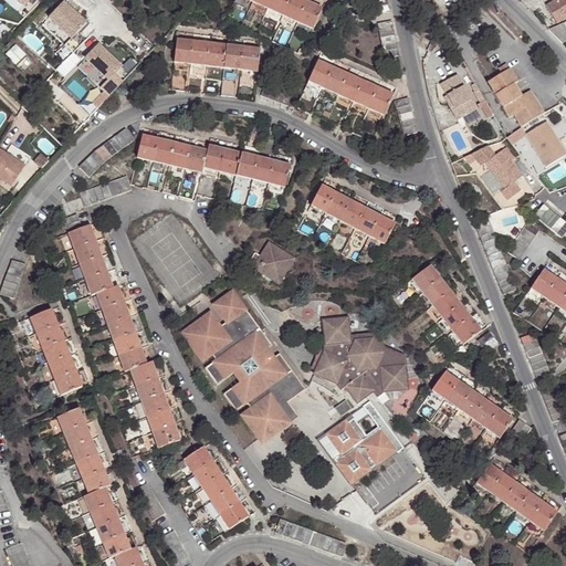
[(251,0),(251,3),(266,10),(270,0),(251,0)]
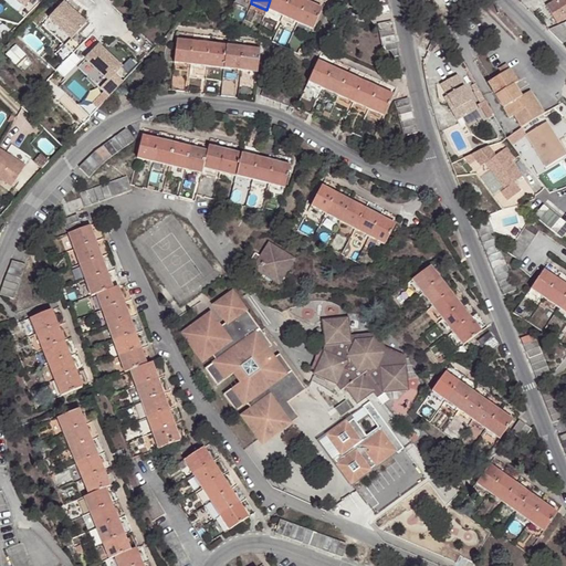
[(270,0),(266,10),(281,17),(287,0),(270,0)]
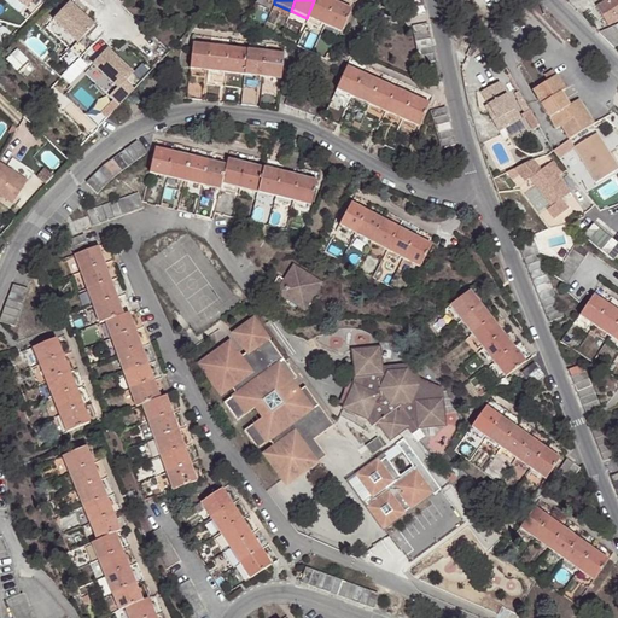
[(322,25),(332,3),(326,0),(314,0),(307,18),(322,25)]
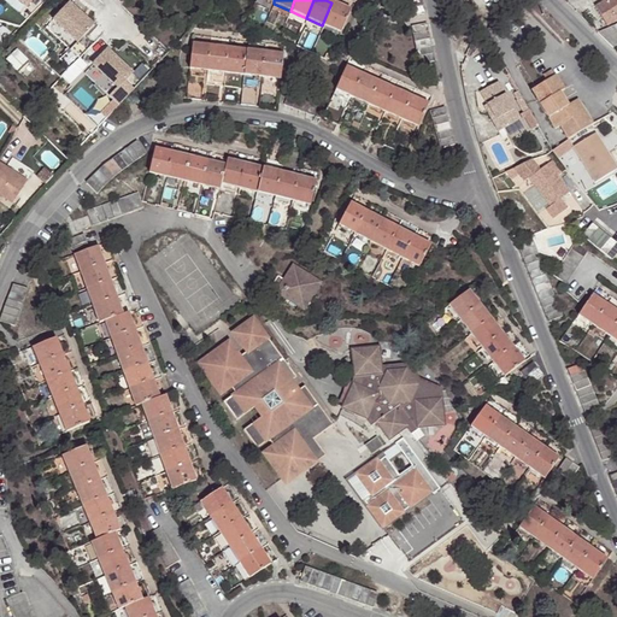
[(407,10),(409,17),(423,15),(422,6),(421,0),(404,0),(405,1),(407,10)]
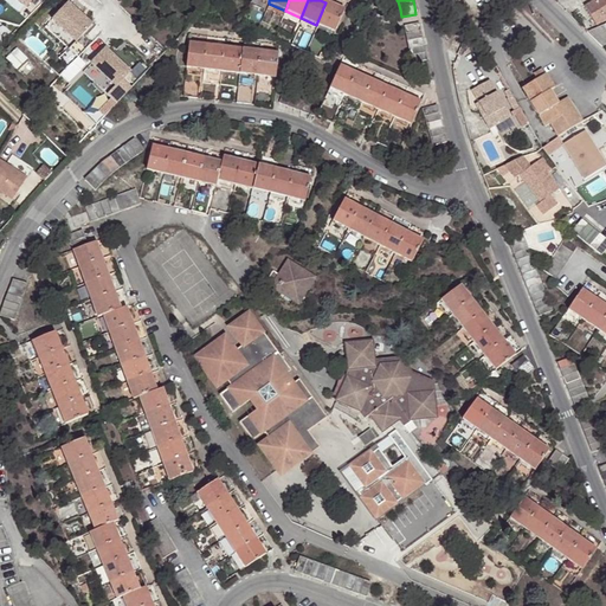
[(595,24),(605,17),(605,0),(594,0),(585,7),(595,24)]
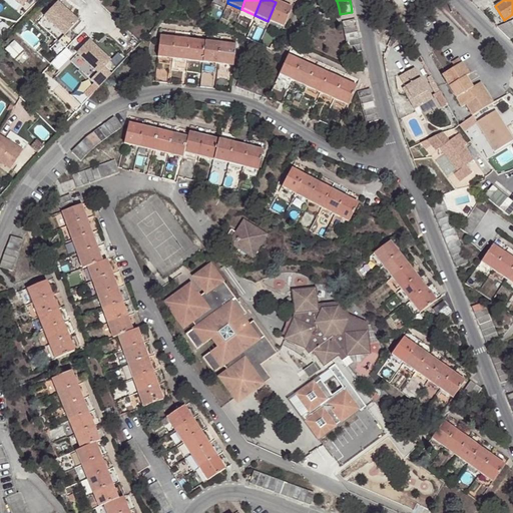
[(78,20),(57,1),(37,22),(57,41),(62,45),(65,48),(76,36),(69,30),(78,20)]
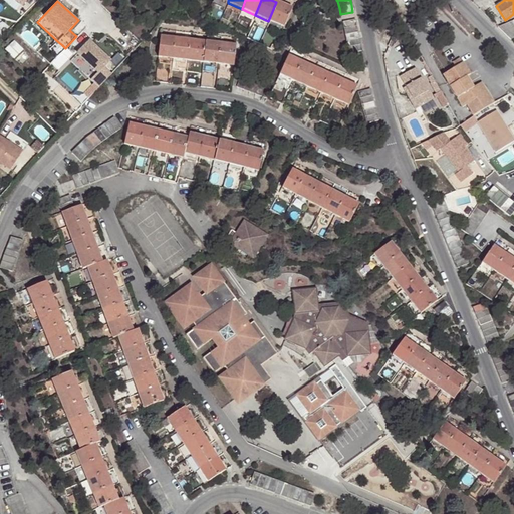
[(290,8),(276,2),(268,21),(282,27),(290,8)]
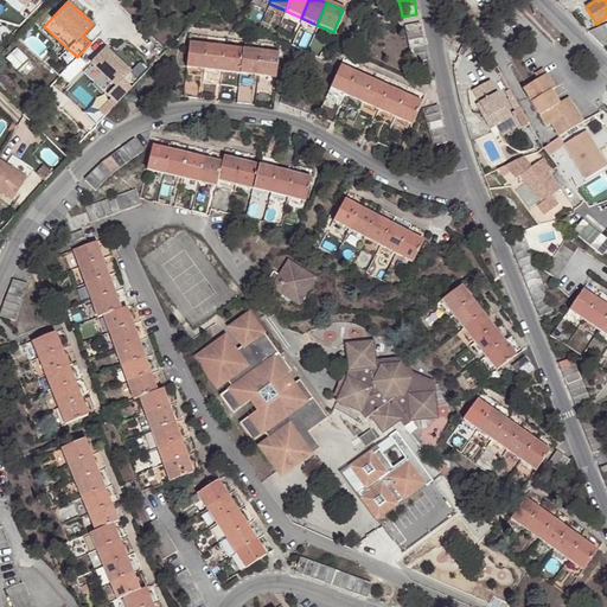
[(606,23),(587,31),(589,33),(601,45),(606,39),(606,23)]
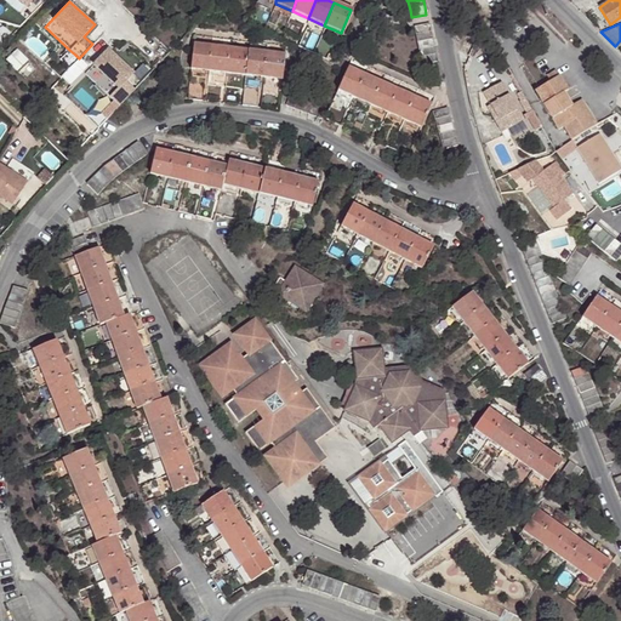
[(420,57),(421,66),(437,62),(434,53),(433,46),(432,39),(429,32),(428,24),(414,28),(415,35),(416,44),(419,50),(420,57)]
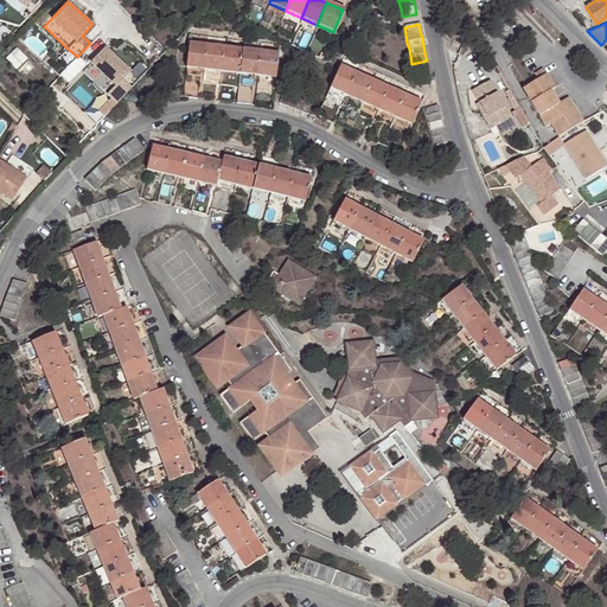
[(186,68),(204,70),(206,46),(190,44),(186,68)]
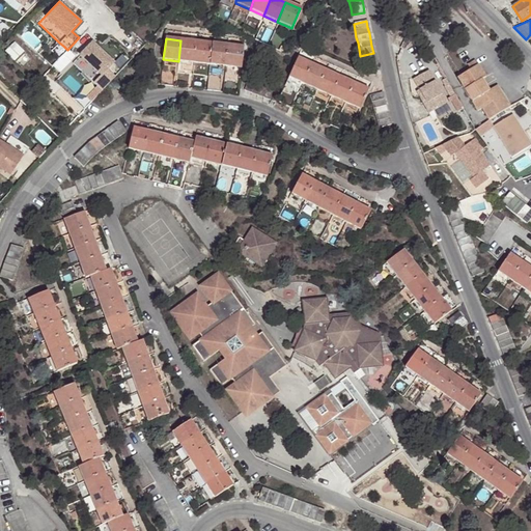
[(180,40),(178,61),(194,62),(196,42),(180,40)]
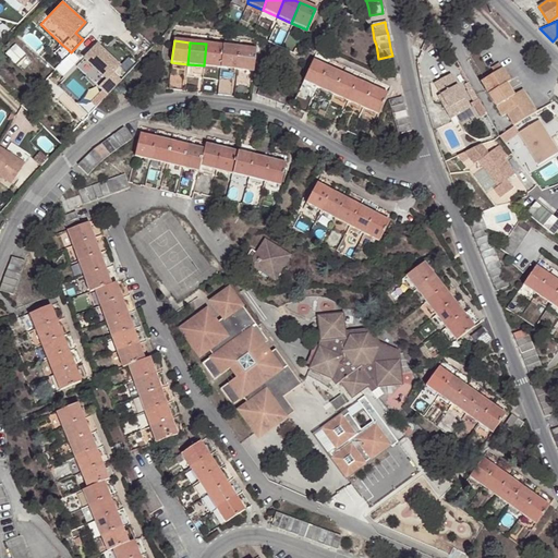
[(97,44),(76,67),(107,95),(120,80),(112,72),(119,65),(97,44)]
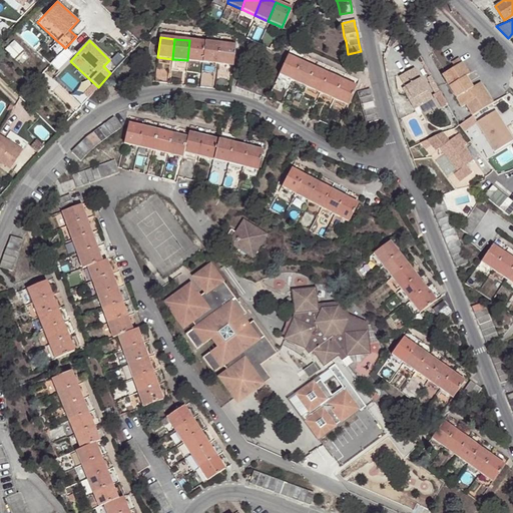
[(187,60),(202,62),(204,42),(189,40),(187,60)]
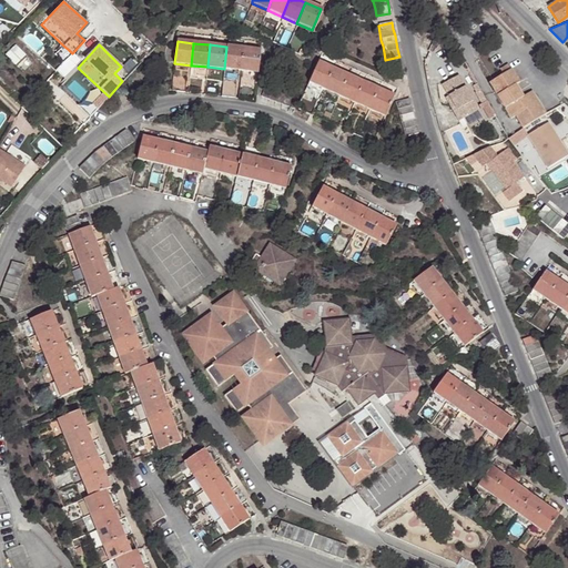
[(224,69),(241,70),(243,48),(226,47),(224,69)]
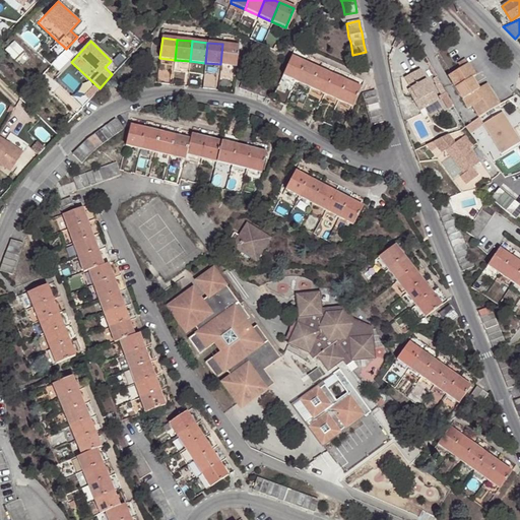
[(222,44),(220,64),(236,66),(238,46),(222,44)]
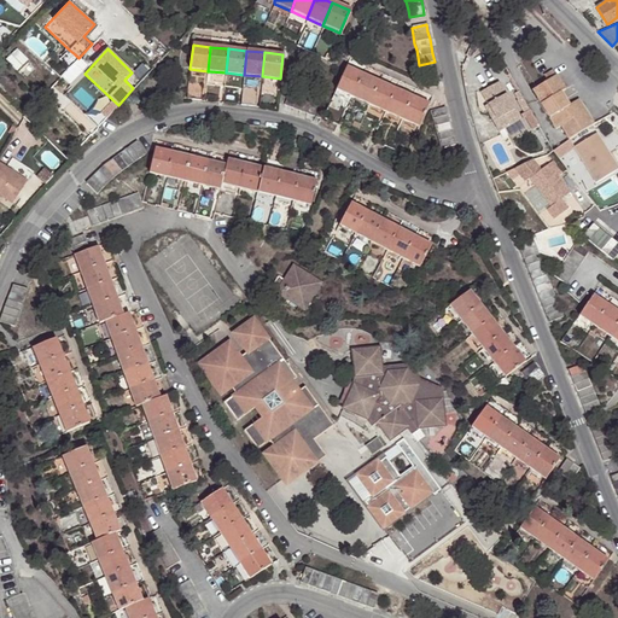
[(563,65),(552,70),(555,77),(566,73),(563,65)]
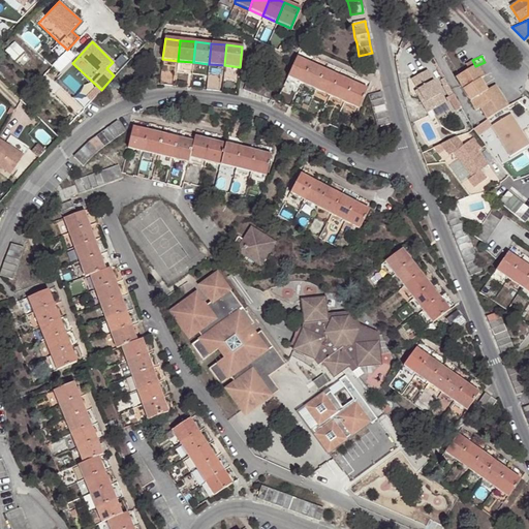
[(290,76),(303,83),(311,64),(299,58),(290,76)]
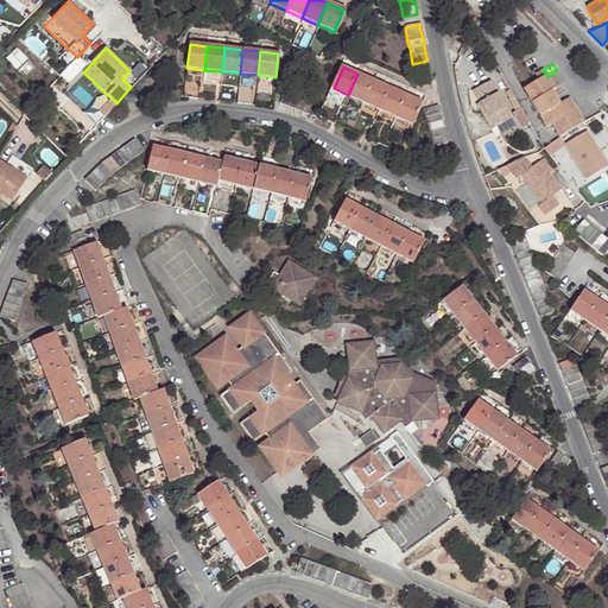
[(557,121),(563,135),(589,122),(576,97),(565,102),(559,89),(564,86),(557,71),(546,76),(536,82),(539,90),(536,93),(551,125),(557,121)]
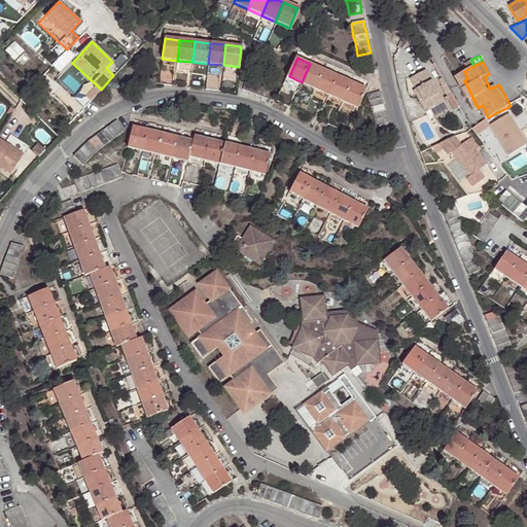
[(310,64),(302,82),(317,89),(325,71),(310,64)]
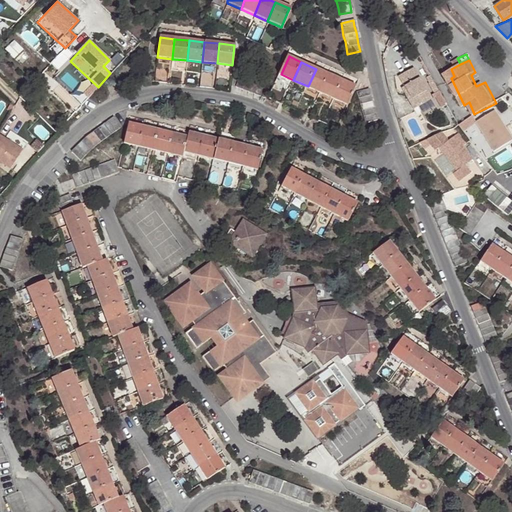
[(438,95),(420,63),(405,72),(411,82),(413,86),(411,88),(420,105),(438,95)]
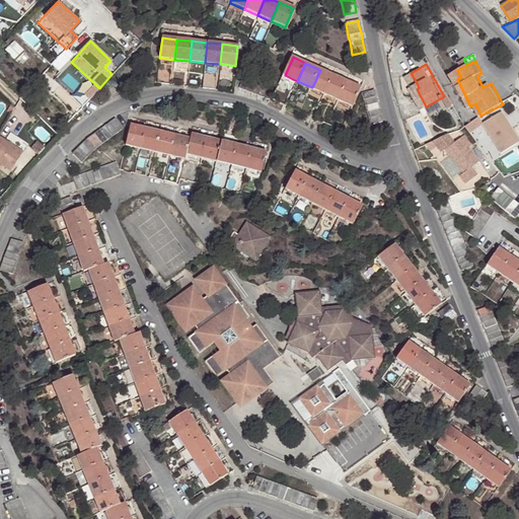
[(312,87),(325,93),(334,76),(320,70),(312,87)]
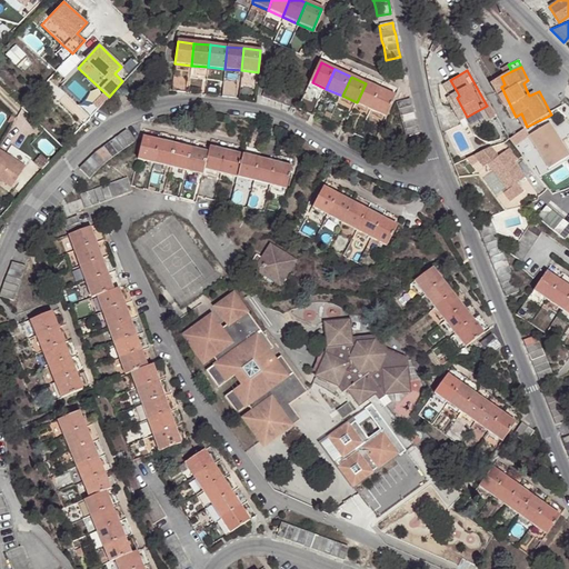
[(357,102),(372,109),(381,90),(366,83),(357,102)]
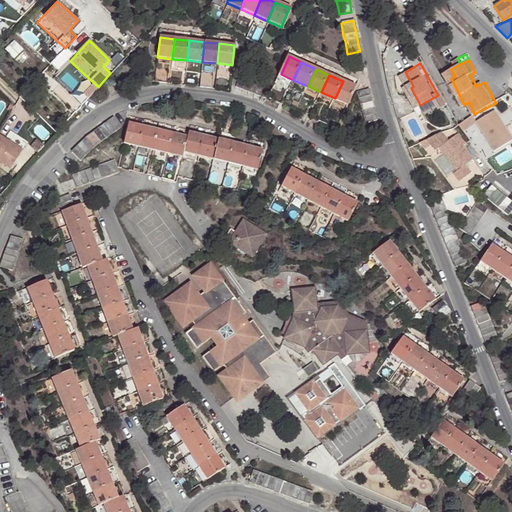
[(343,81),(335,98),(348,104),(356,87),(343,81)]
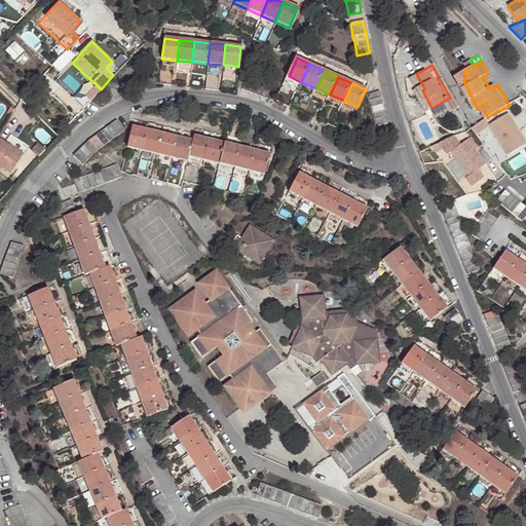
[(492,125),(508,157),(525,148),(525,141),(513,115),(492,125)]
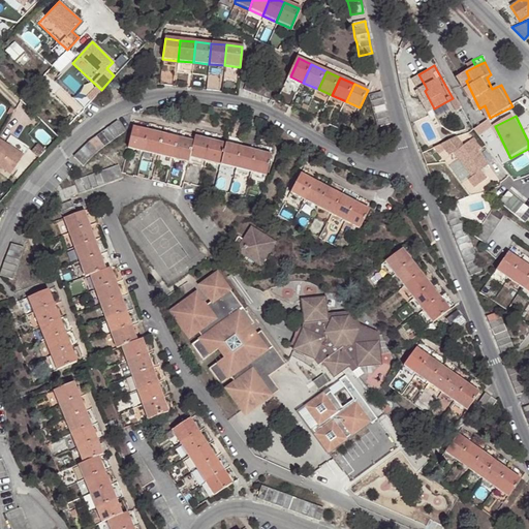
[(81,150),(91,159),(95,155),(100,151),(105,147),(111,143),(117,138),(122,135),(127,131),(120,120),(115,124),(110,127),(103,132),(97,136),(91,141),(87,145),(86,146),(81,150)]
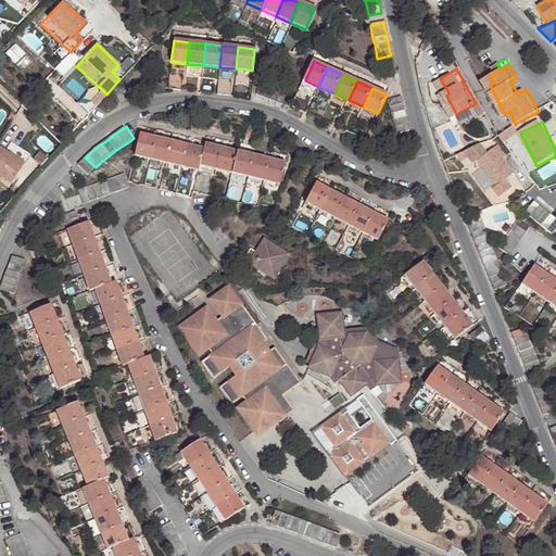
[(29,154),(0,135),(0,162),(17,174),(29,154)]
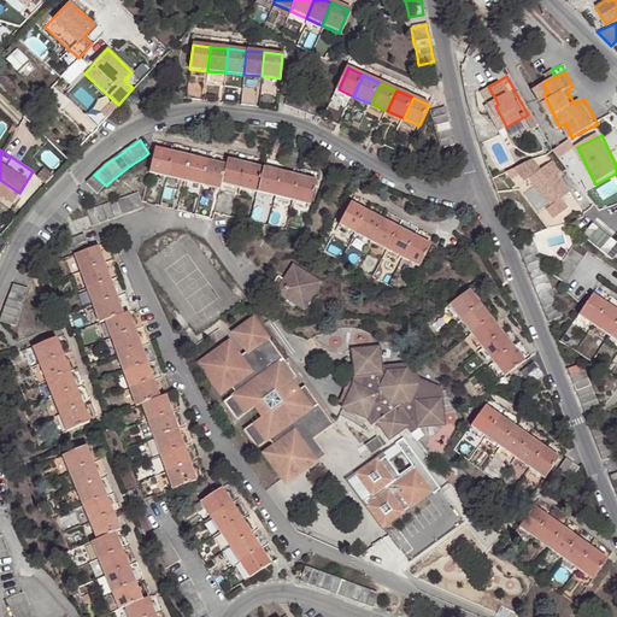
[(151,172),(169,177),(175,154),(158,150),(151,172)]
